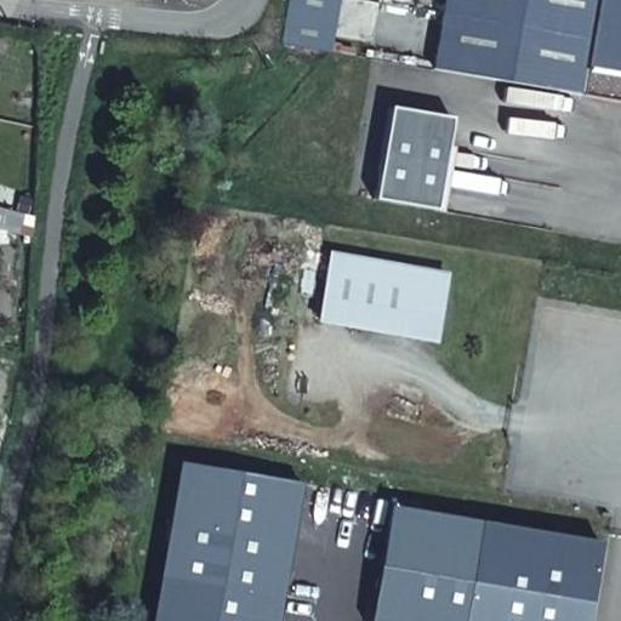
[(290,0),(283,40),(331,50),(341,0),(290,0)]
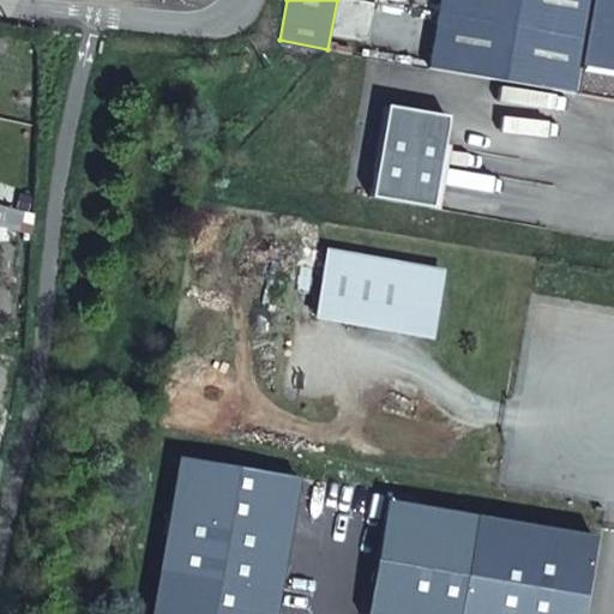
[(613,0),(438,0),(427,67),(613,98),(613,0)]
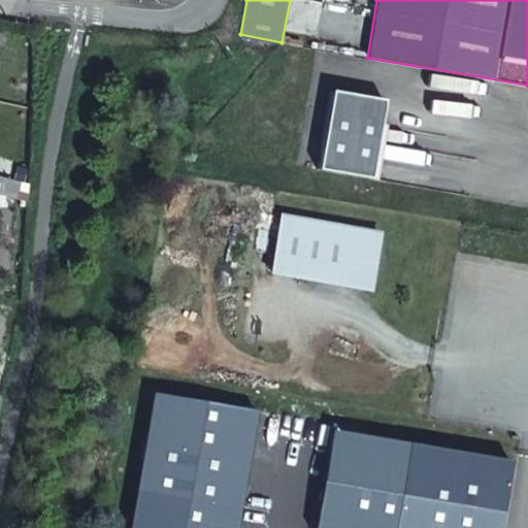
[(382,99),(331,90),(318,168),(368,177),(382,99)]
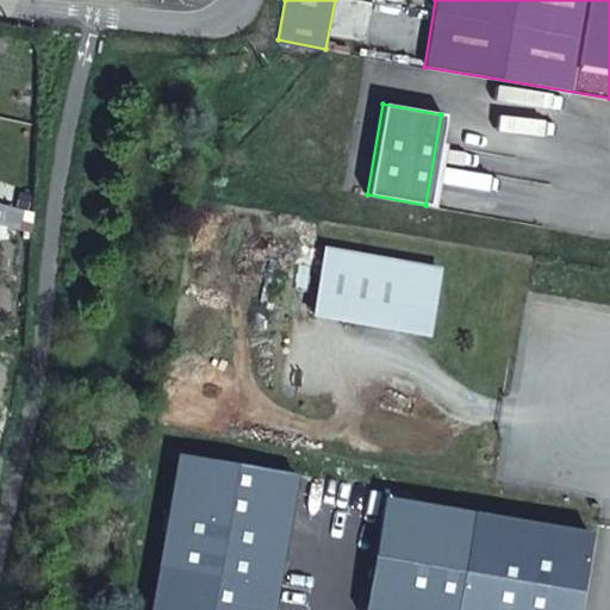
[(17,210),(0,205),(0,223),(13,226),(17,210)]
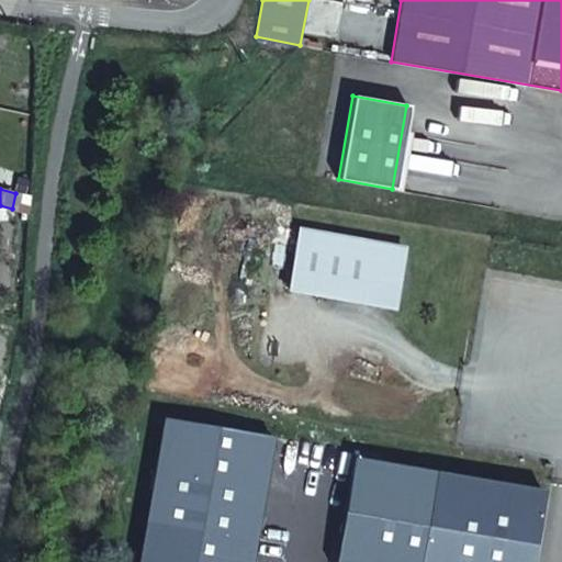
[(402,246),(299,228),(289,288),(391,305),(402,246)]
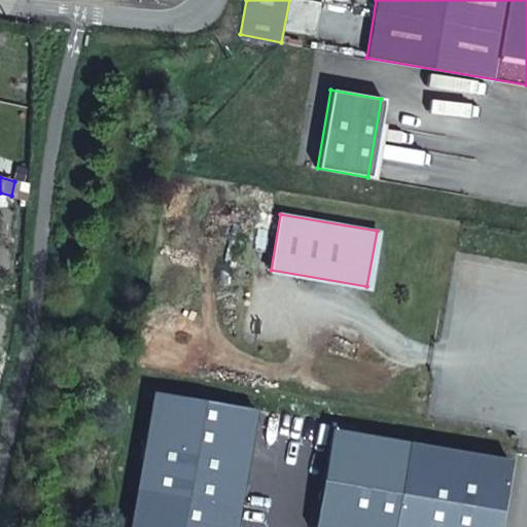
[(234,526),(254,412),(154,394),(130,526),(234,526)]
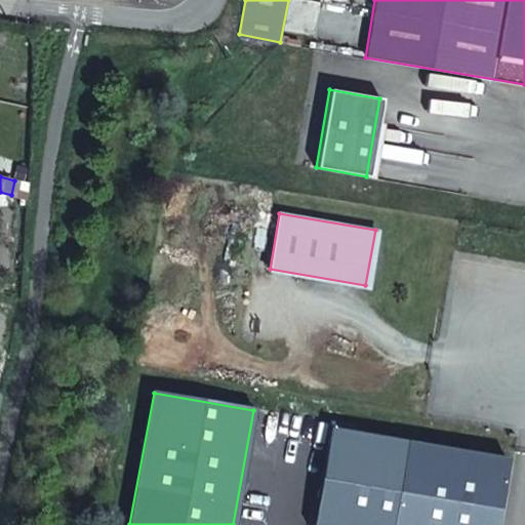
[(502,524),(514,465),(335,433),(318,524),(502,524)]
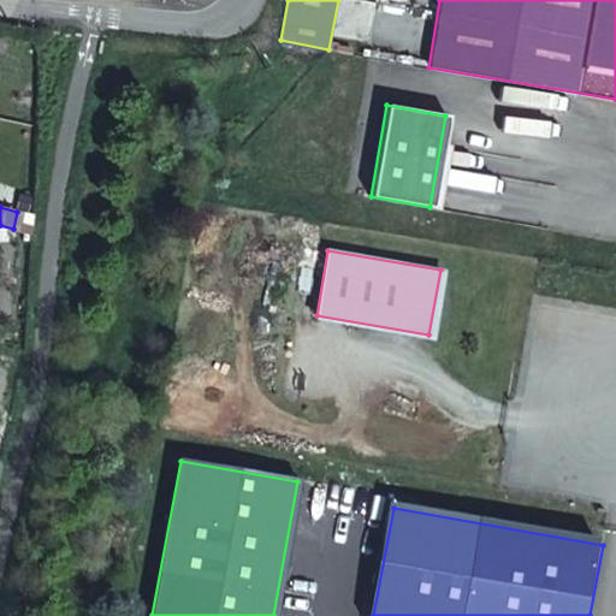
All buildings are outlined.
